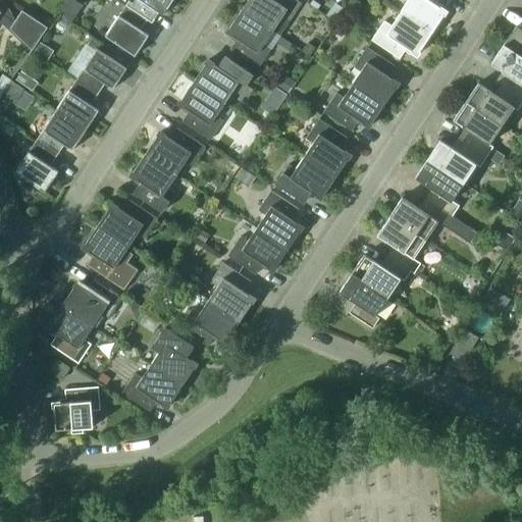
[(0,0),(0,20),(32,51),(47,27),(22,10),(14,22),(13,19),(12,15),(10,11),(8,8),(7,6),(4,3),(2,0),(1,0),(0,0)]
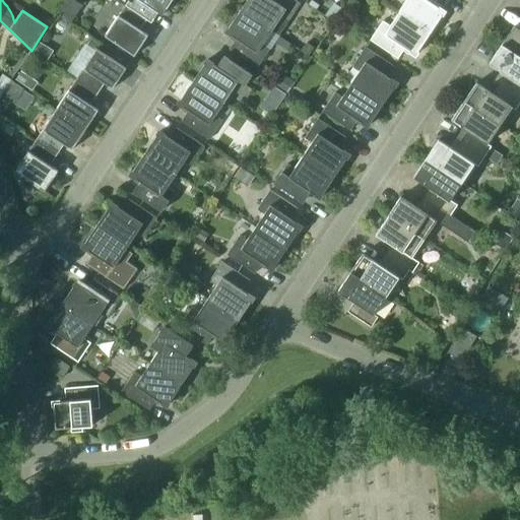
[(72,0),(67,0),(58,14),(71,23),(82,6),(72,0)]
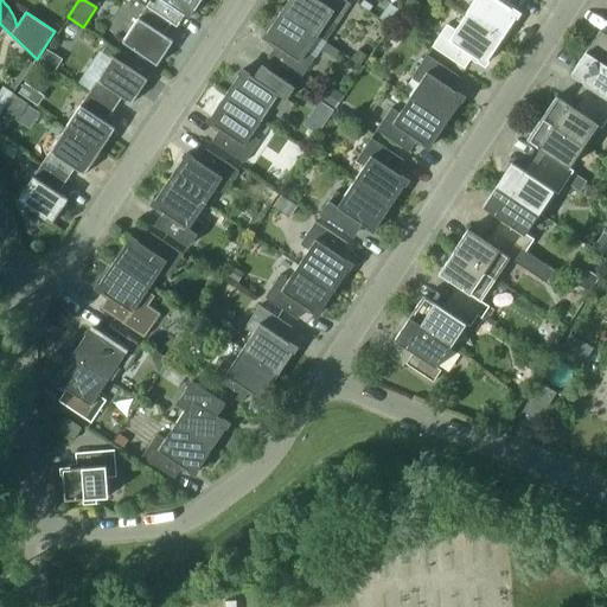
[(149,0),(146,6),(171,23),(179,11),(189,17),(199,0),(149,0)]
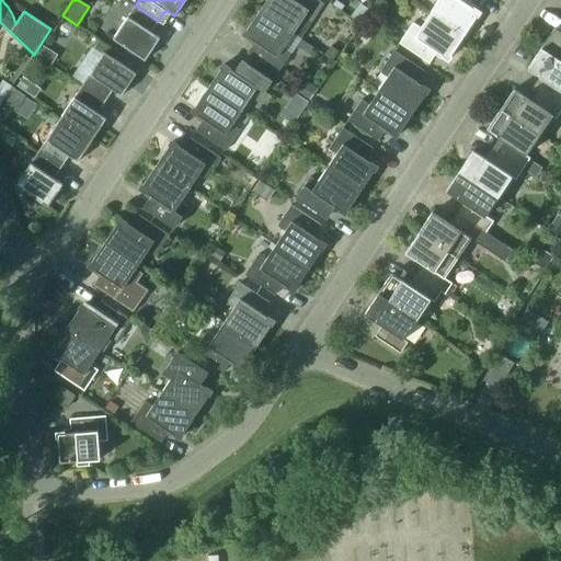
[(265,0),(259,11),(293,33),(294,32),(301,37),(323,3),(318,0),(265,0)]
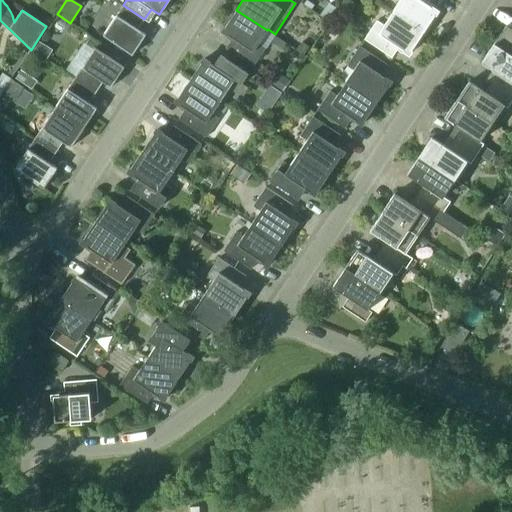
[(400,0),(393,12),(423,32),(437,11),(427,4),(430,0),(400,0)]
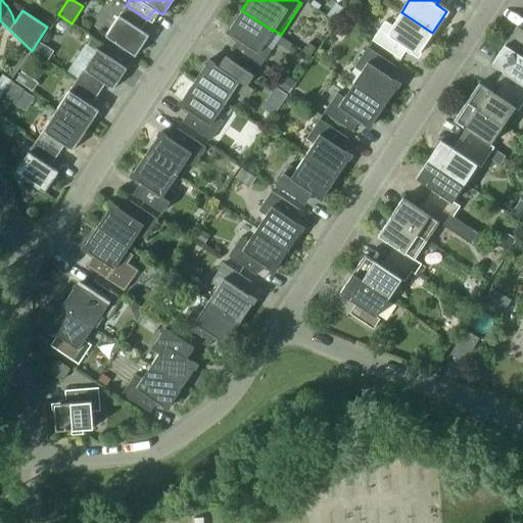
[(141,30),(147,19),(126,5),(105,37),(135,56),(149,36),(141,30)]
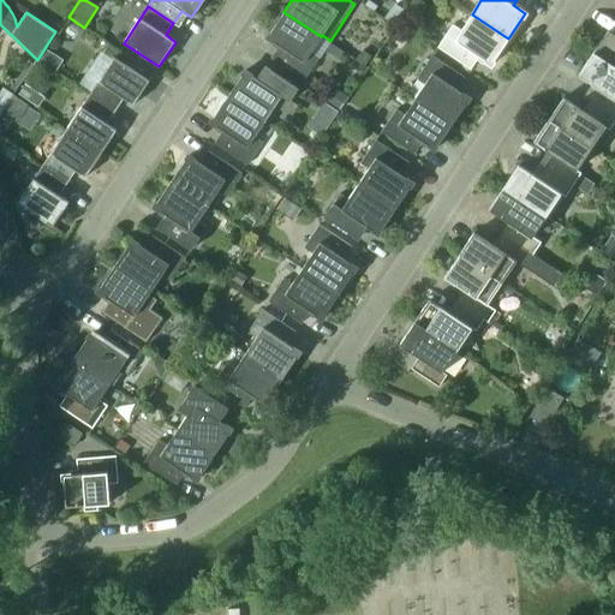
[(310,52),(321,36),(284,12),(267,37),(279,46),(270,58),(304,81),(318,58),(310,52)]
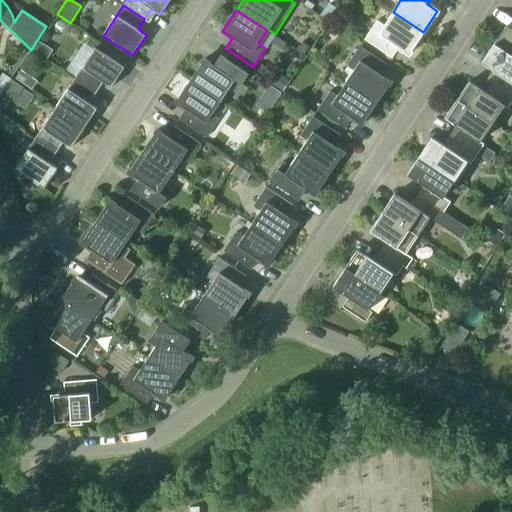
[(423,32),(393,12),(384,25),(377,20),(364,39),(392,58),(399,47),(409,54),(423,32)]
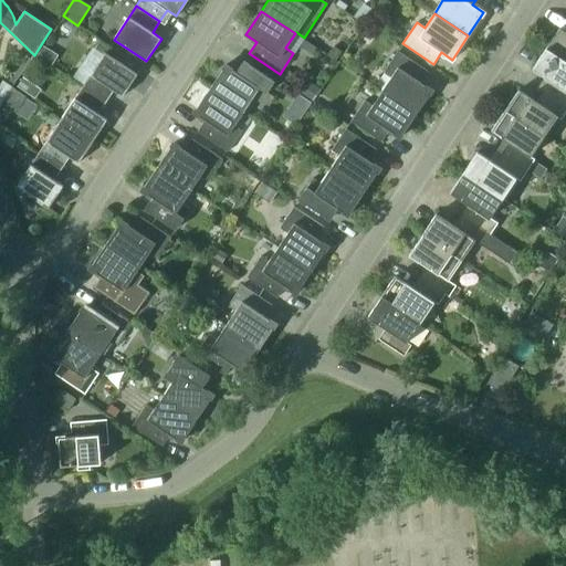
[(565,32),(559,28),(545,49),(565,62),(565,32)]
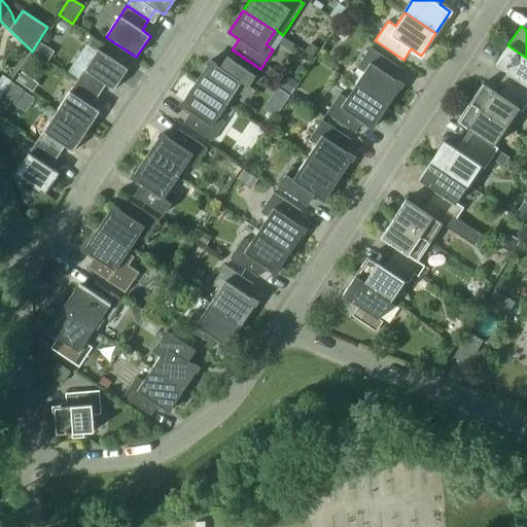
[(54,51),(41,43),(35,51),(47,60),(54,51)]
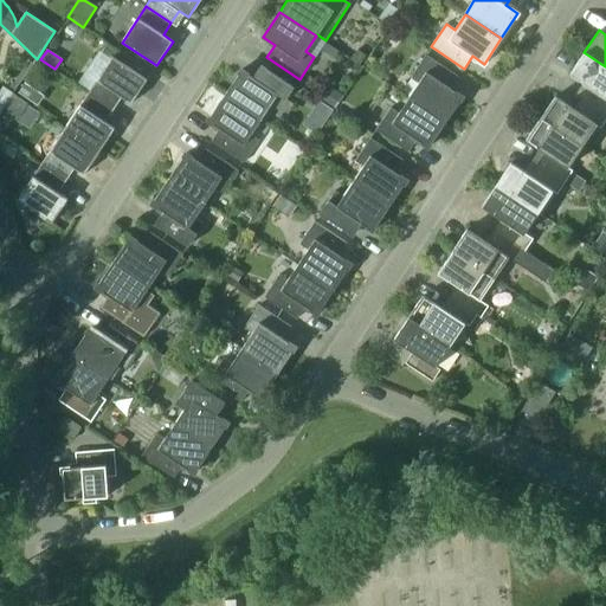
[(358,50),(352,58),(360,64),(366,56),(358,50)]
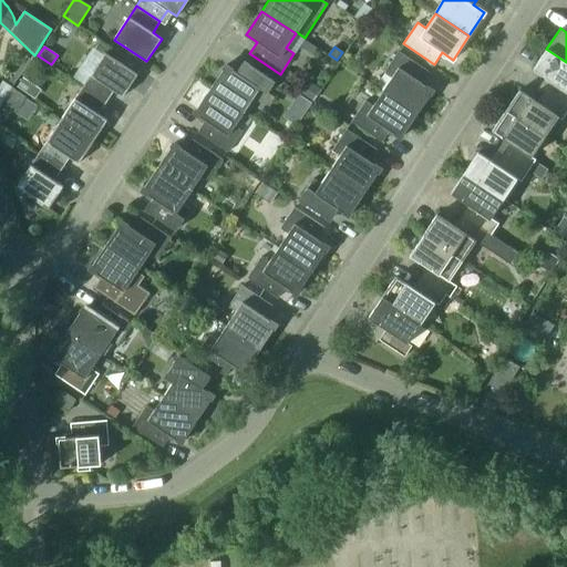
[(566,62),(546,49),(533,69),(550,81),(544,91),(566,106),(566,62)]
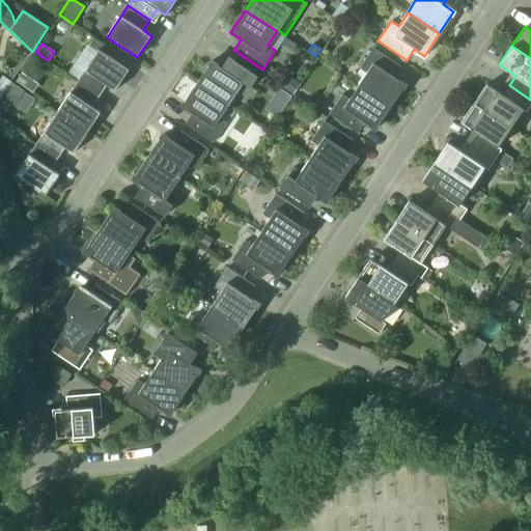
[(358,85),(390,107),(404,85),(394,78),(401,66),(373,48),(360,67),(367,73),(358,85)]
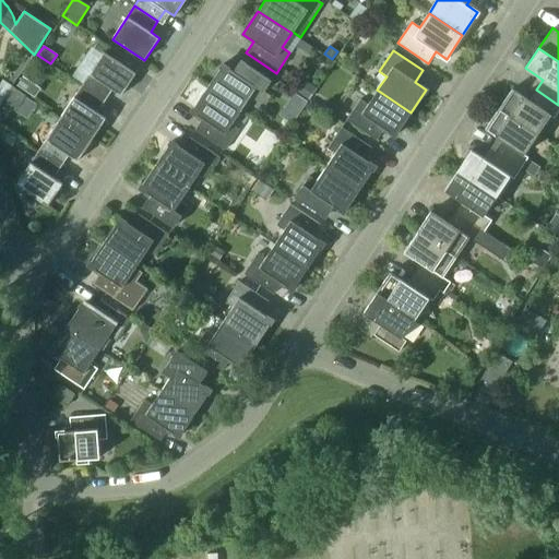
[(81,85),(105,100),(111,90),(120,96),(135,73),(104,52),(81,85)]
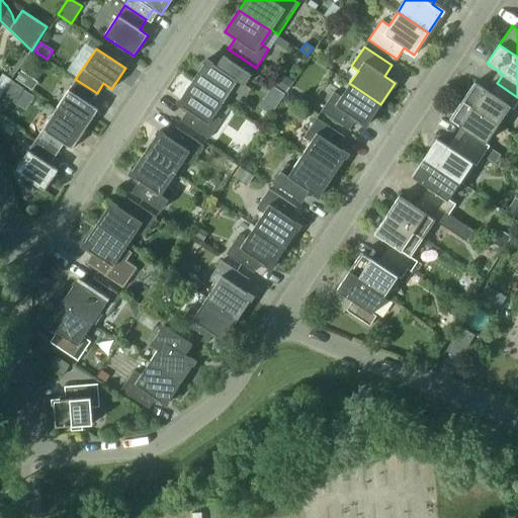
[(191,81),(223,102),(232,89),(239,94),(251,75),(224,56),(217,67),(206,60),(191,81)]
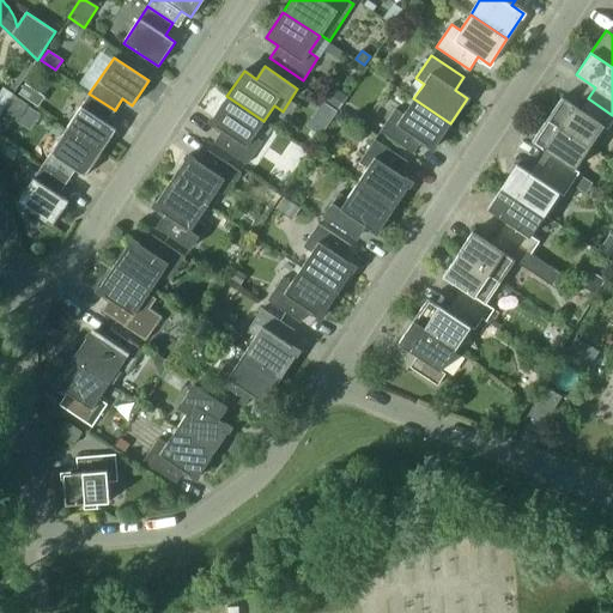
[(19,93),(35,103),(41,95),(25,85),(19,93)]
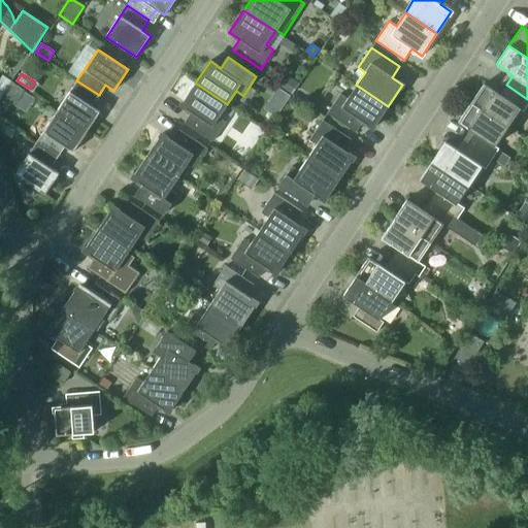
[(0,98),(4,93),(11,81),(1,75),(0,76),(0,98)]
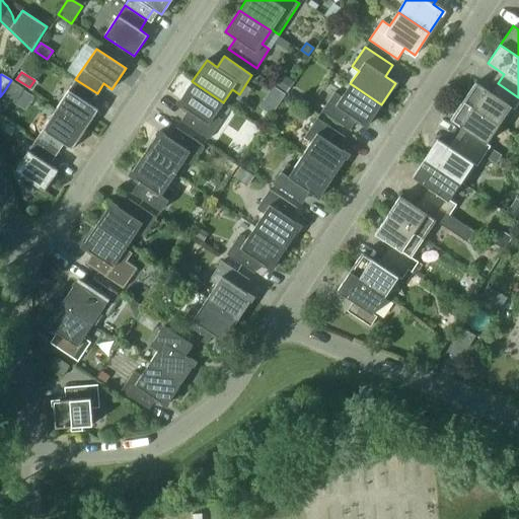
[(277,85),(286,92),(293,82),(284,76),(277,85)]
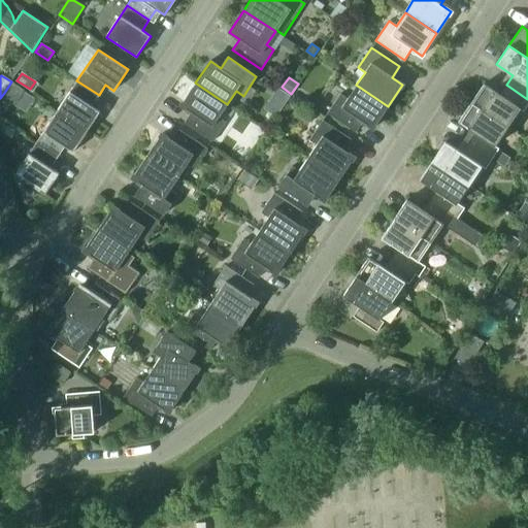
[(99,95),(76,80),(56,111),(87,132),(100,111),(92,106),(99,95)]
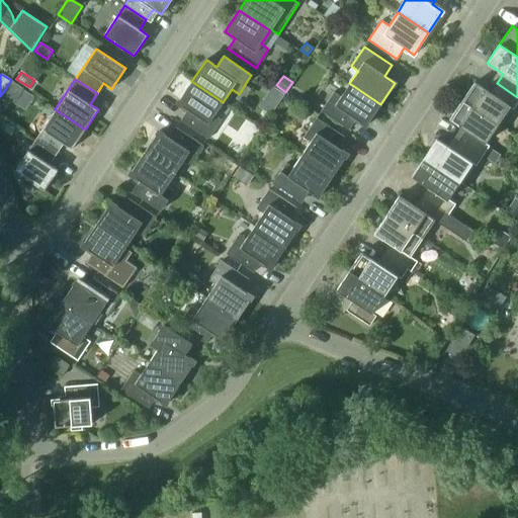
[(22,88),(11,80),(4,91),(15,99),(22,88)]
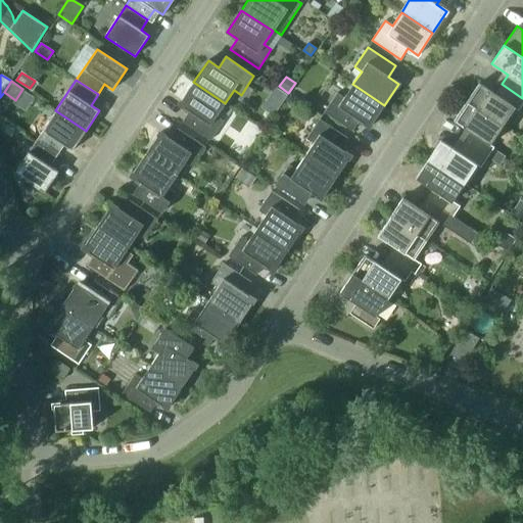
[(217,116),(225,103),(193,82),(179,104),(189,111),(182,122),(210,140),(224,121),(217,116)]
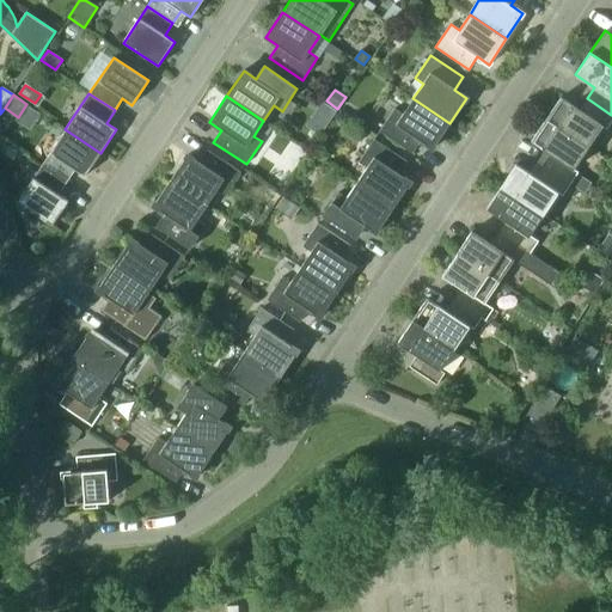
[(606,129),(611,120),(611,115),(587,98),(580,110),(561,97),(545,120),(587,147),(601,126),(606,129)]
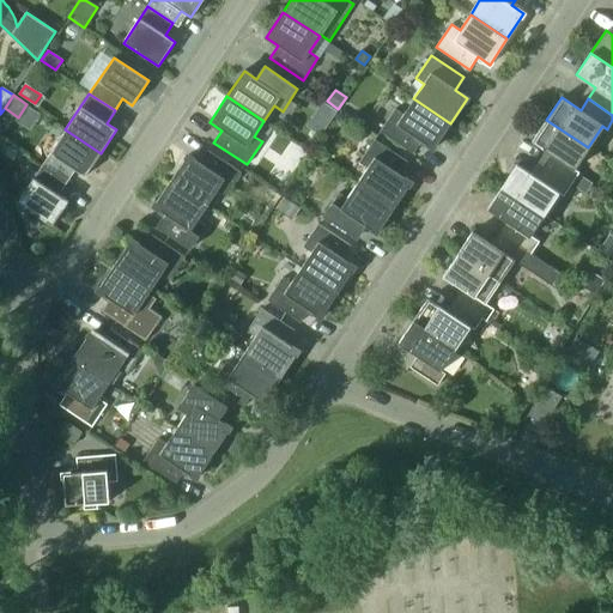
[(450,123),(413,98),(404,114),(395,109),(380,132),(413,153),(420,141),(434,149),(450,123)]
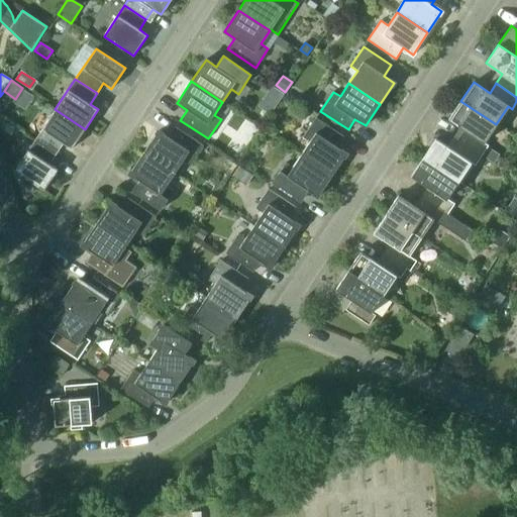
[(280,101),(284,94),(272,87),(268,93),(280,101)]
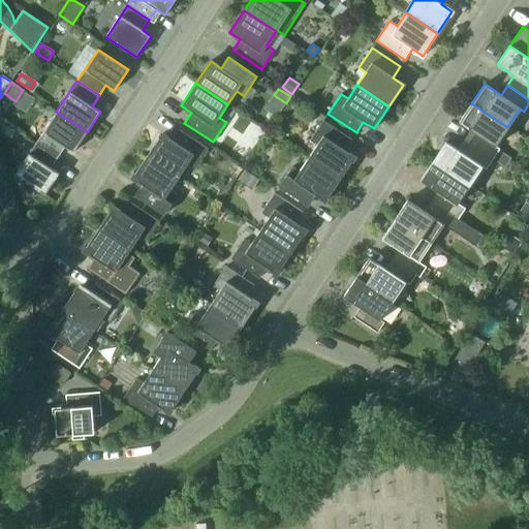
[(496,146),(507,127),(471,103),(459,122),(475,133),(469,143),(493,159),(499,149),(496,146)]
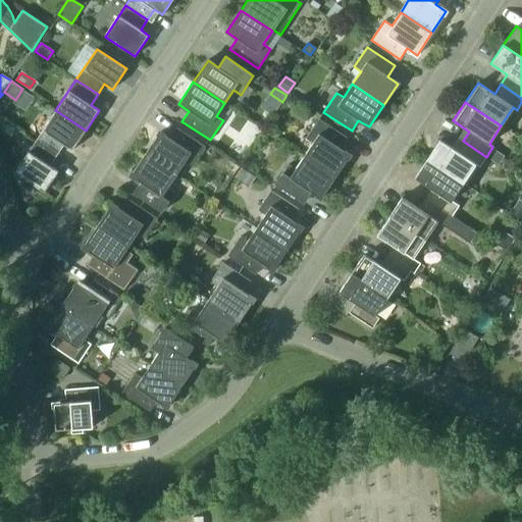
[(35,141),(57,155),(64,145),(72,151),(86,131),(55,110),(35,141)]
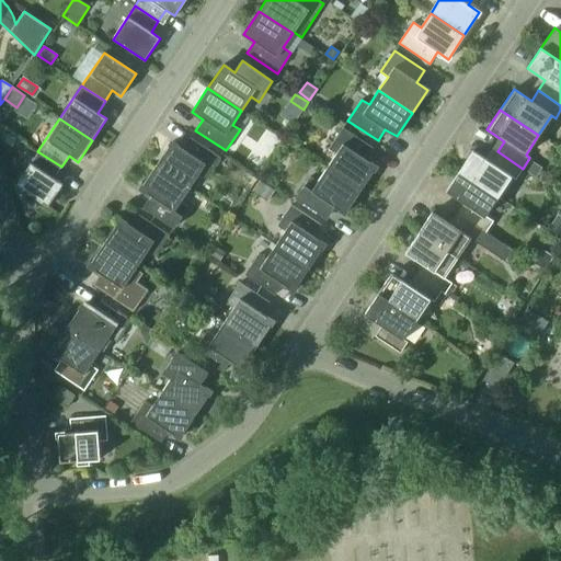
[(327,168),(361,191),(376,167),(365,159),(373,148),(343,127),(329,149),(336,153),(327,168)]
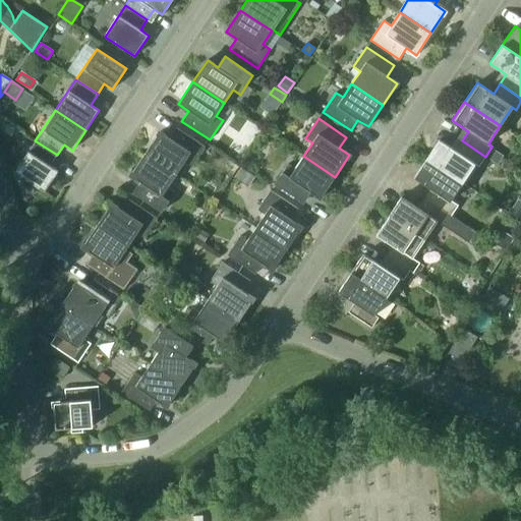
[(160,131),(145,154),(176,174),(185,162),(192,166),(205,147),(177,128),(170,138),(160,131)]
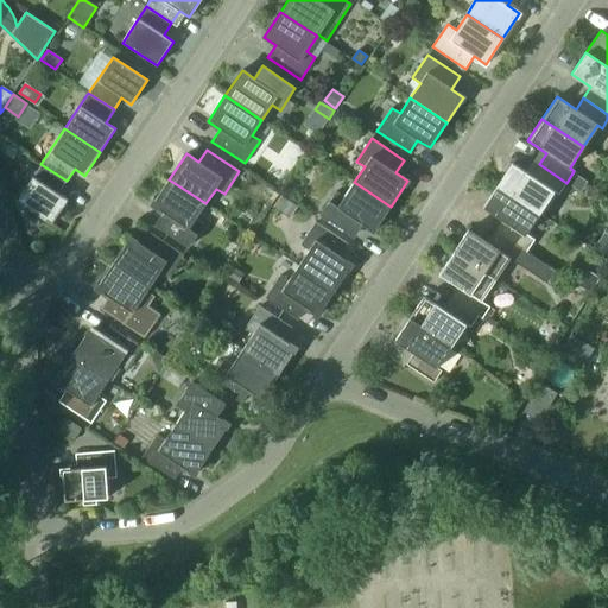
[(512,163),(498,185),(539,213),(553,191),(558,195),(567,183),(539,164),(531,176),(512,163)]
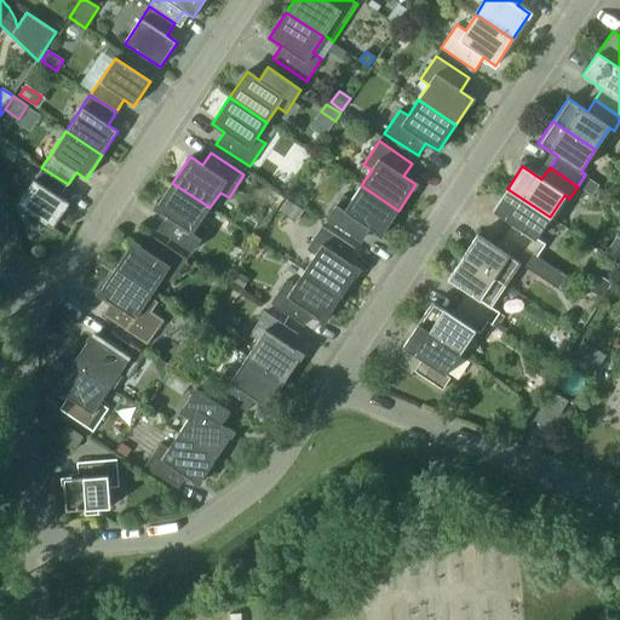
[(68,184),(41,167),(17,205),(52,228),(69,204),(59,197),(68,184)]
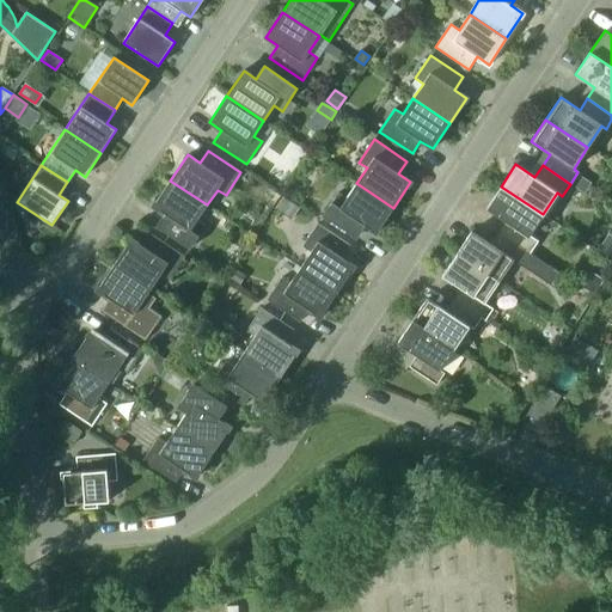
[(197,220),(207,204),(170,181),(153,206),(165,214),(157,226),(190,249),(206,226),(197,220)]
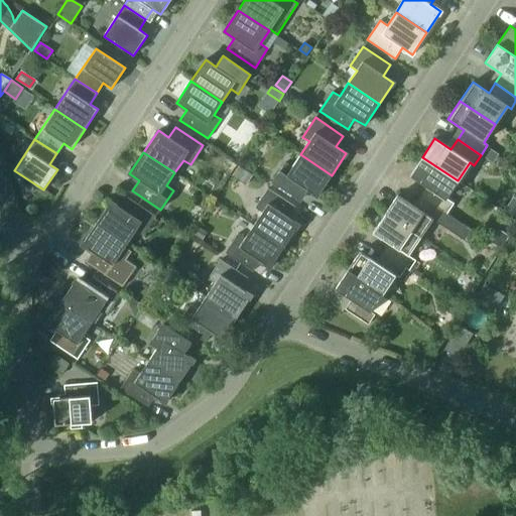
[(332,175),(300,154),(292,167),(285,162),(272,181),(300,200),(306,189),(317,197),(332,175)]
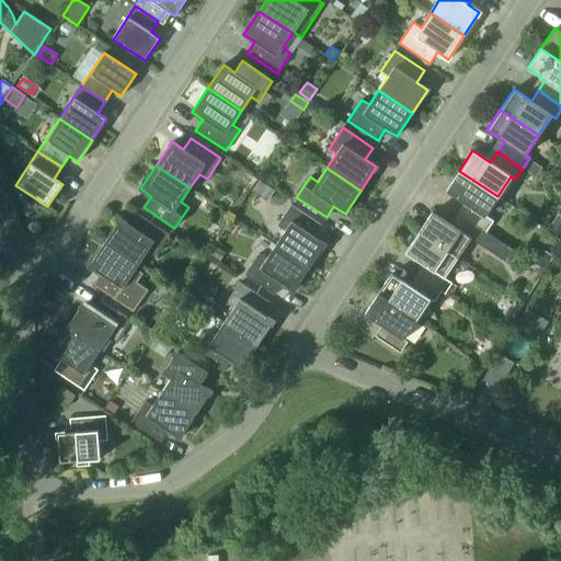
[(485,216),(497,196),(459,171),(446,191),(464,203),(457,213),(485,232),(493,220),(485,216)]
